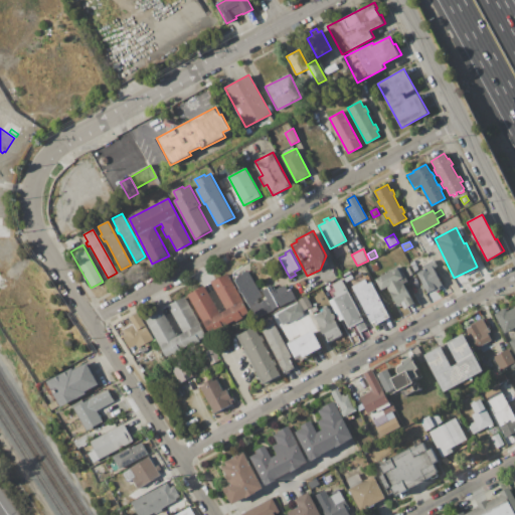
[(416,273),(423,270),(421,267),(435,260),(439,268),(435,270),(443,285),(440,287),(441,289),(436,292),(435,290),(427,293),(416,273)]
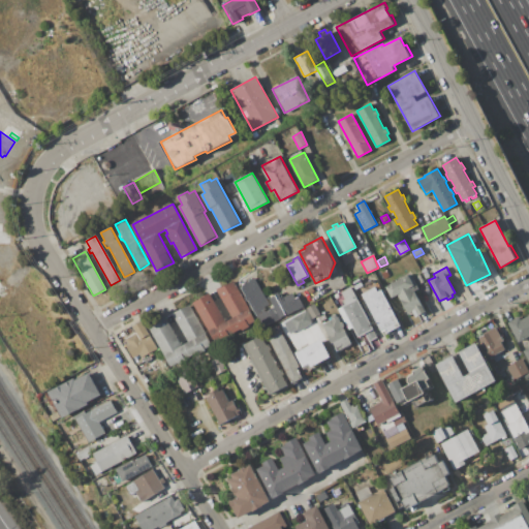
[(379,273),(385,270),(390,276),(383,279),(379,273)]
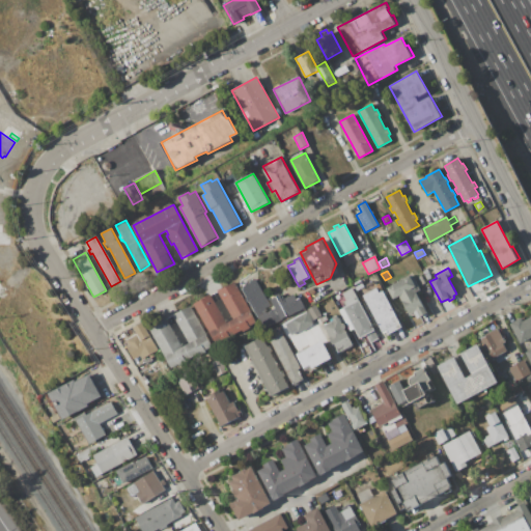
[(386,288),(410,276),(415,285),(418,284),(421,290),(416,292),(426,313),(417,318),(414,312),(409,314),(398,296),(392,299),(386,288)]
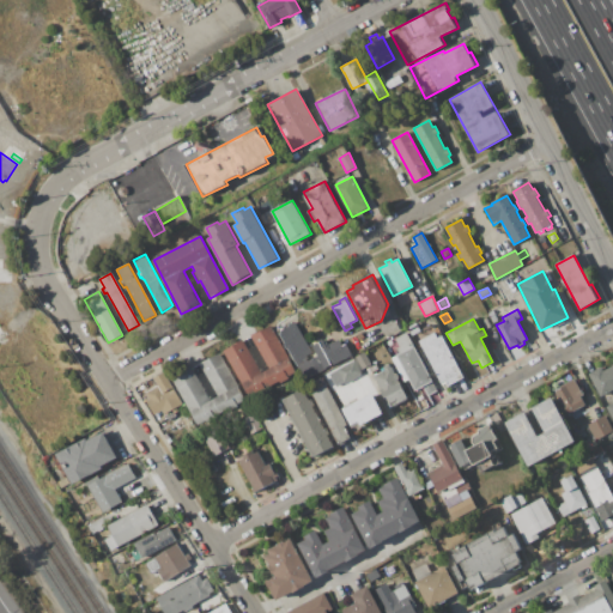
[(280,334),(290,328),(289,325),(293,322),(302,339),(299,340),(310,362),(297,369),(280,334)]
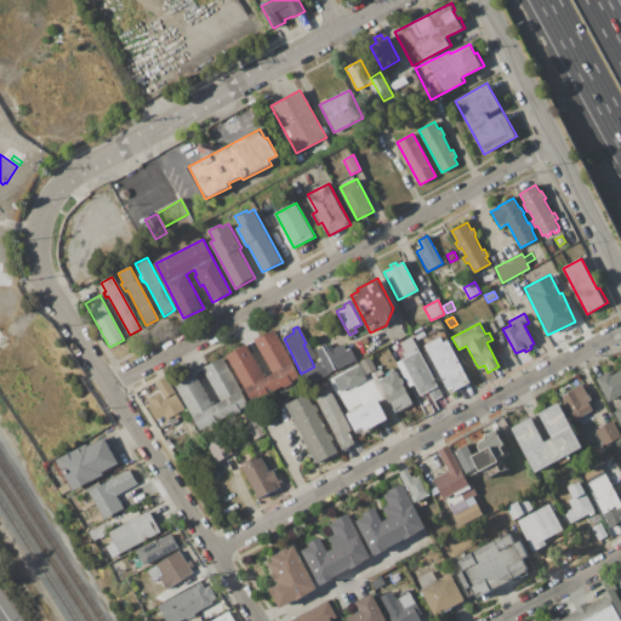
[(252,403),(227,355),(246,345),(265,379),(272,374),(254,341),(274,330),(300,377),(292,381),(294,383),(284,388),(283,387),(252,403)]
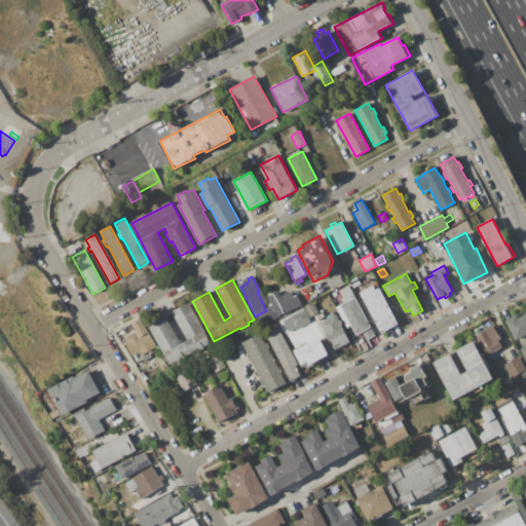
[(348,285),(375,336),(367,340),(363,332),(355,335),(350,326),(346,328),(335,307),(339,305),(333,293),(348,285)]
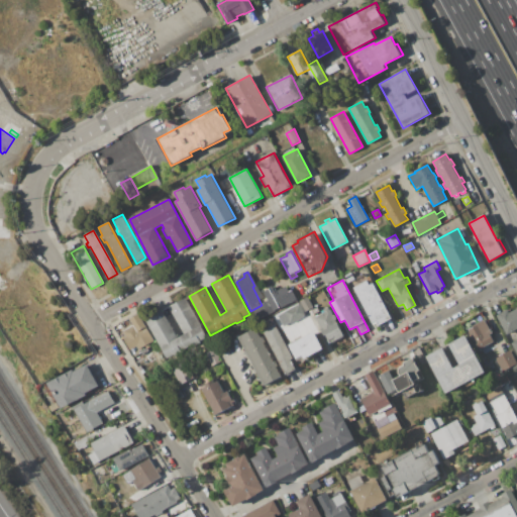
[(352,288),(366,280),(369,285),(372,283),(391,319),(378,326),(377,324),(373,326),(352,288)]
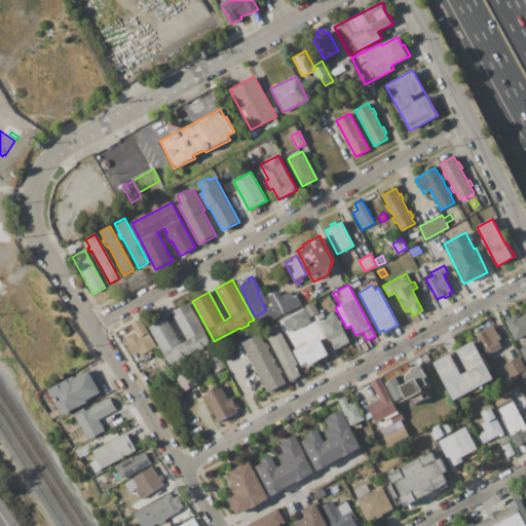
[(261,326),(255,316),(266,310),(274,306),(269,296),(277,292),(278,294),(280,293),(283,297),(292,292),(294,297),(297,295),(301,304),(261,326)]
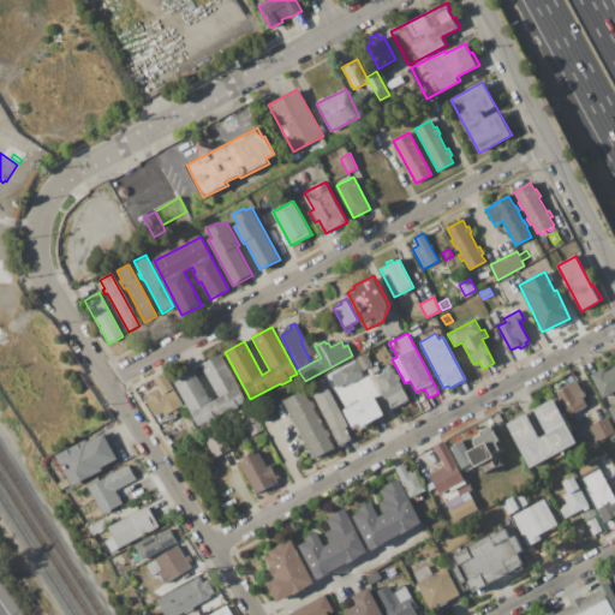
[(366,353),(372,366),(364,371),(357,358),(366,353)]
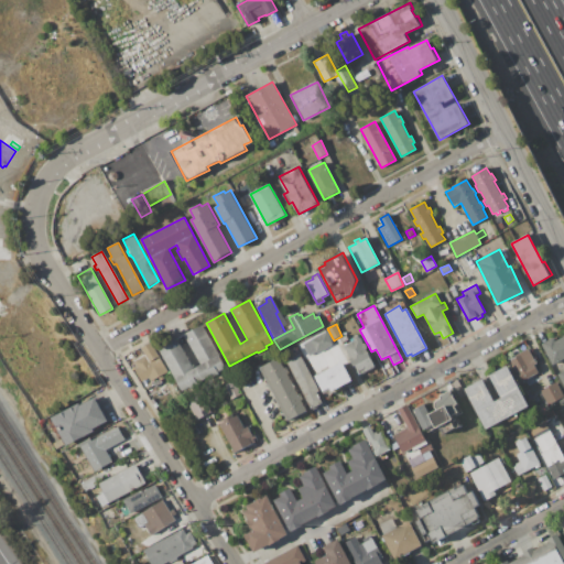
[(181,391),(159,347),(177,338),(193,368),(199,365),(184,335),(203,325),(225,369),(218,372),(219,375),(187,390),(186,388),(181,391)]
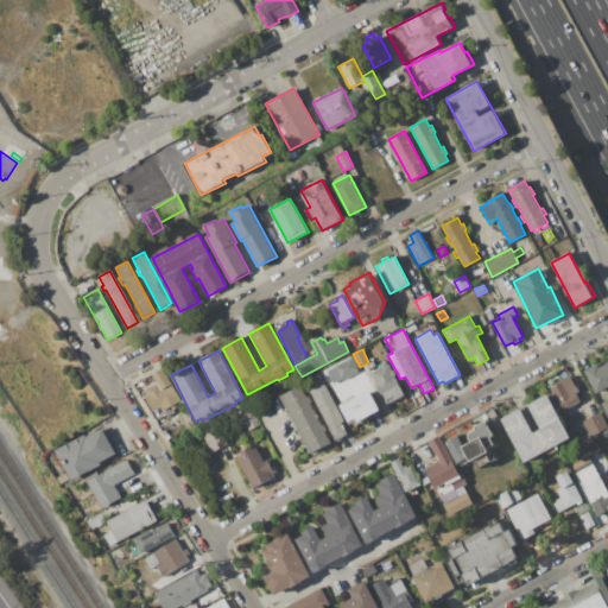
[(333,369),(352,359),(359,371),(340,381),(333,369)]
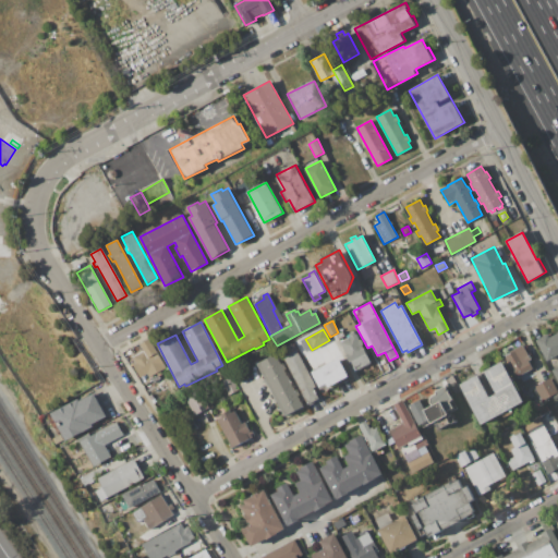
[(339,339),(354,330),(359,340),(361,339),(364,344),(362,346),(372,363),(356,371),(351,362),(349,363),(344,354),(347,353),(339,339)]
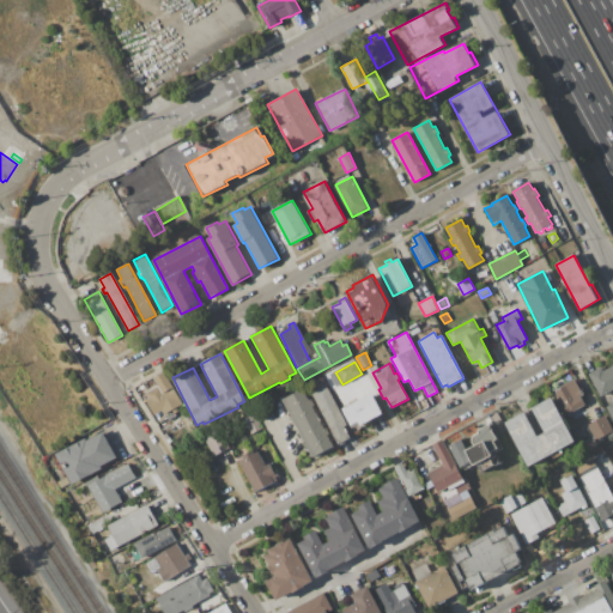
[(612,417),(607,406),(612,402),(612,390),(602,396),(589,374),(602,366),(605,371),(612,366),(612,417)]
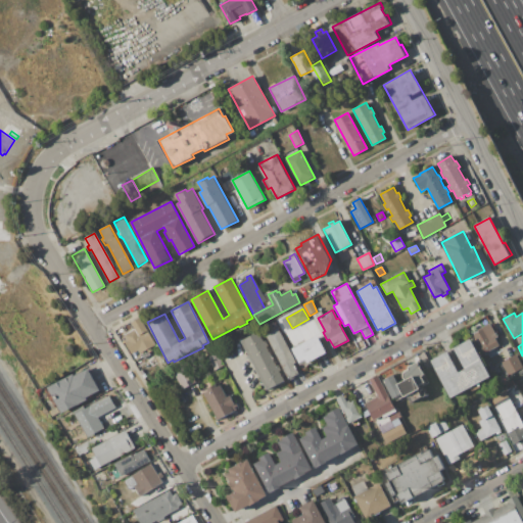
[(141,317),(156,345),(140,353),(138,350),(132,353),(126,342),(129,340),(125,334),(135,329),(131,323),(141,317)]
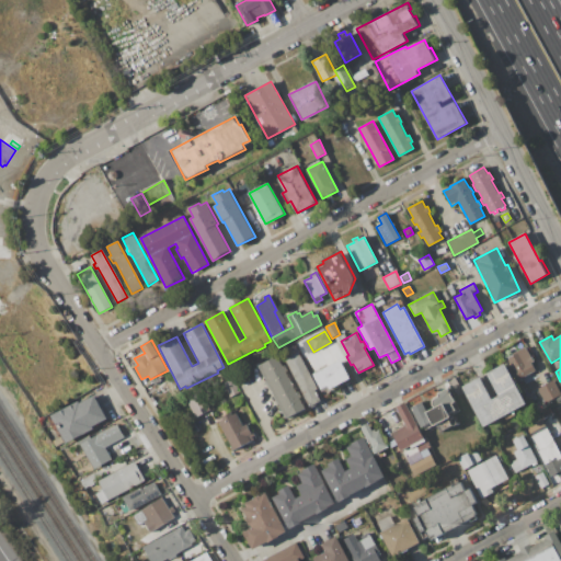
[(510,357),(513,356),(512,354),(527,346),(534,362),(533,363),(536,370),(519,378),(516,371),(517,371),(510,357)]
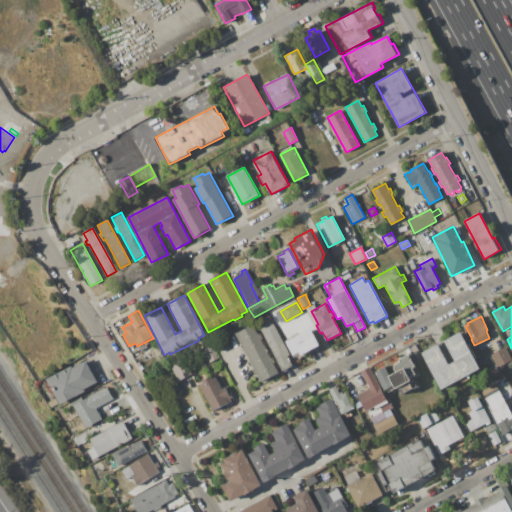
[(274,321),(291,354),(288,356),(293,367),(284,371),(278,361),(276,362),(259,328),(274,321)]
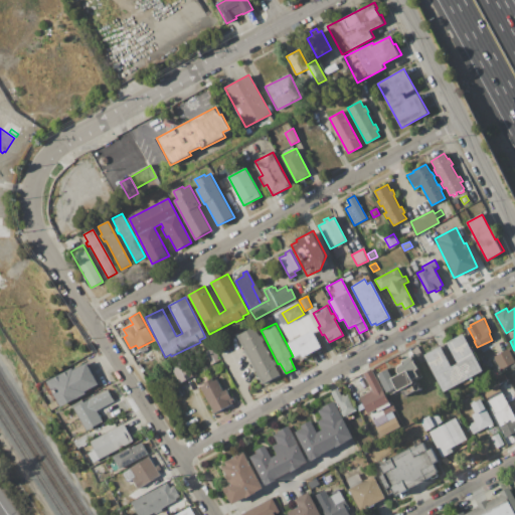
[(237,337),(254,328),(260,336),(261,335),(264,340),(262,341),(273,360),(274,359),(277,365),(276,366),(280,374),(263,383),(237,337)]
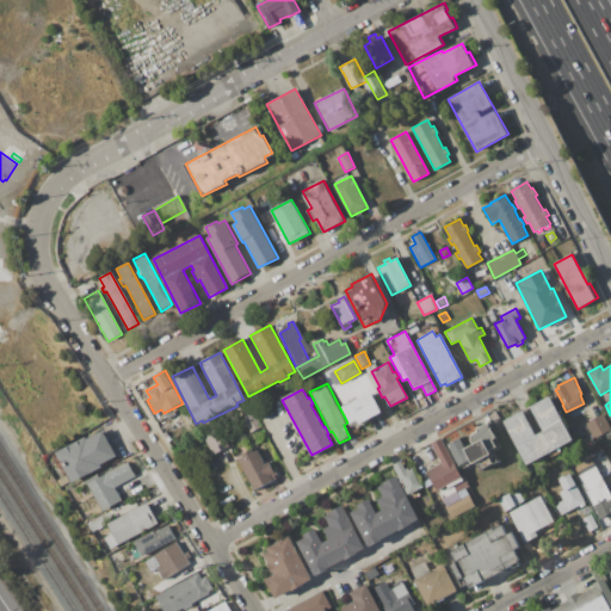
[(341,407),(371,393),(382,413),(360,424),(358,420),(350,424),(341,407)]
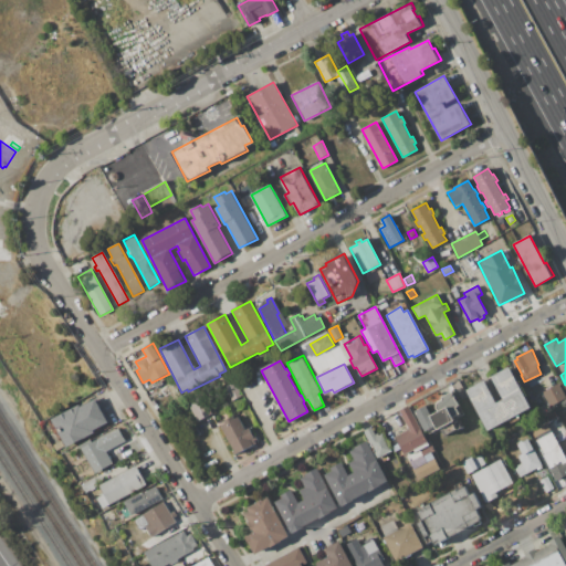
[(510,367),(532,408),(489,431),(467,390),(484,380),(496,402),(503,399),(491,377),(510,367)]
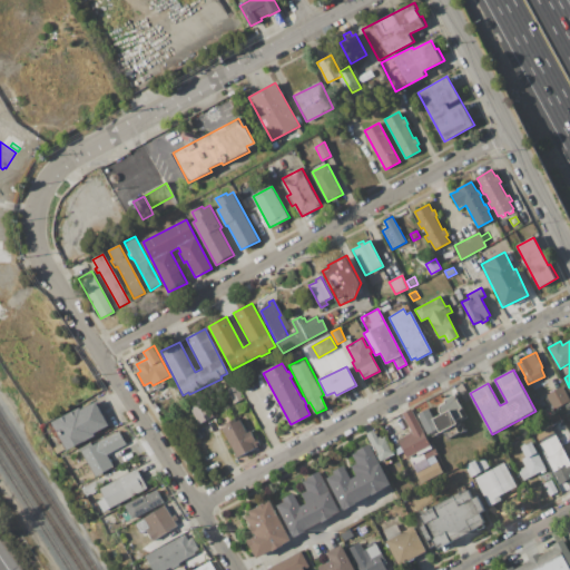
[(547,394),(563,385),(569,399),(569,401),(554,409),(547,394)]
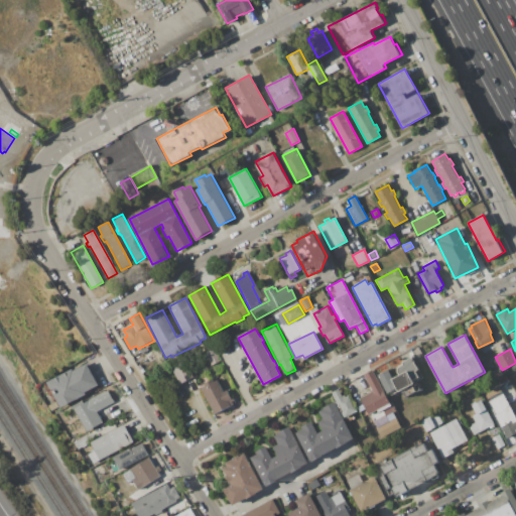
[(207,357),(212,354),(216,363),(211,366),(207,357)]
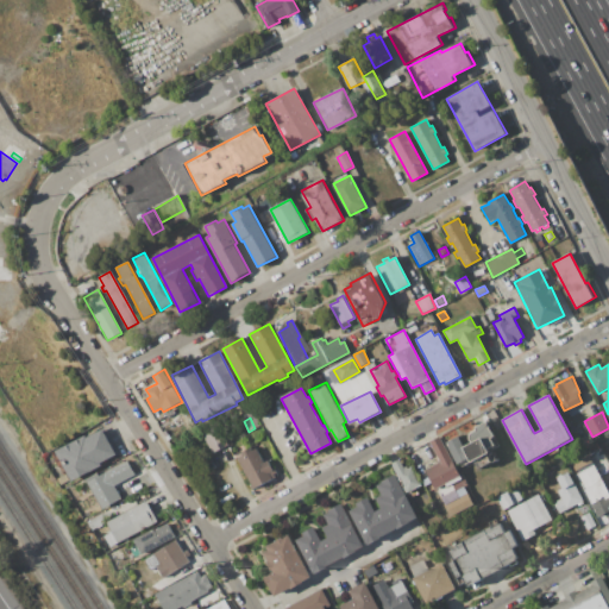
[(445,441),(458,435),(464,447),(471,443),(470,439),(470,433),(477,431),(475,427),(487,421),(488,425),(489,425),(494,435),(491,438),(495,445),(490,447),(497,460),(478,469),(476,463),(459,471),(445,441)]
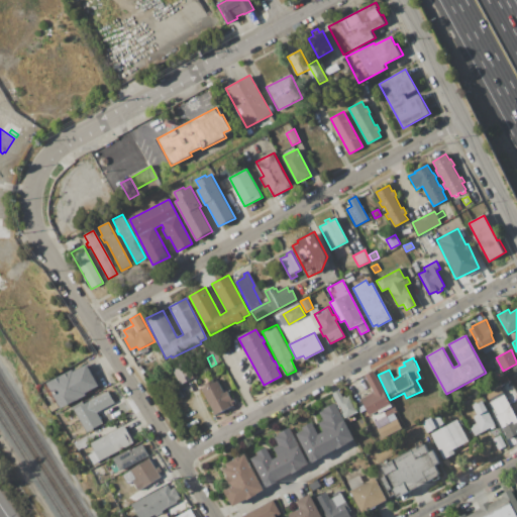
[(173,369),(186,363),(194,378),(181,384),(173,369)]
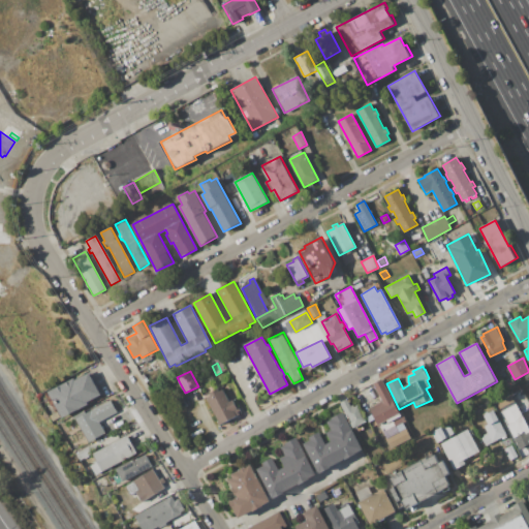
[(49,392),(74,378),(75,379),(90,372),(102,395),(88,402),(89,404),(63,418),(49,392)]
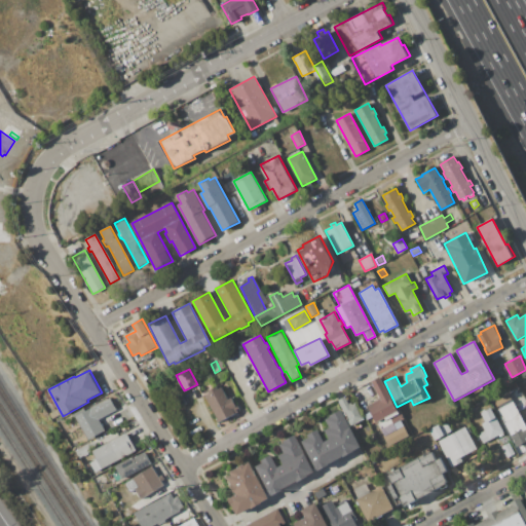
[(379,377),(398,411),(400,411),(404,418),(393,423),(390,417),(385,420),(384,418),(376,422),(367,406),(380,399),(371,381),(379,377)]
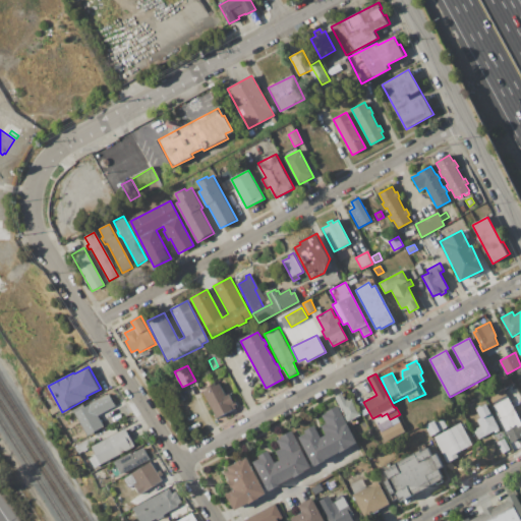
[(499,385),(505,382),(507,387),(501,390),(499,385)]
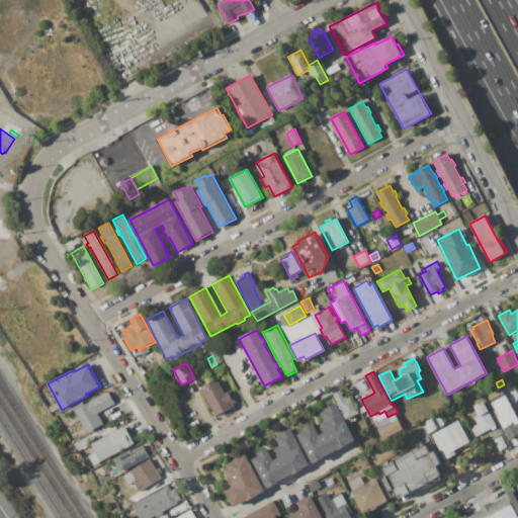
[(203,390),(220,381),(225,394),(228,392),(233,401),(230,403),(233,408),(217,416),(203,390)]
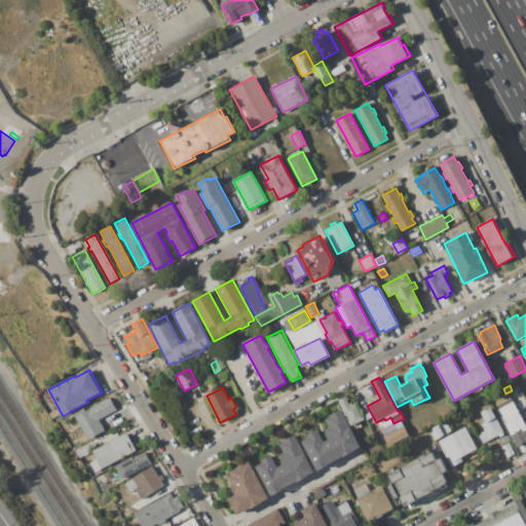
[(513,392),(520,389),(522,395),(516,398),(513,392)]
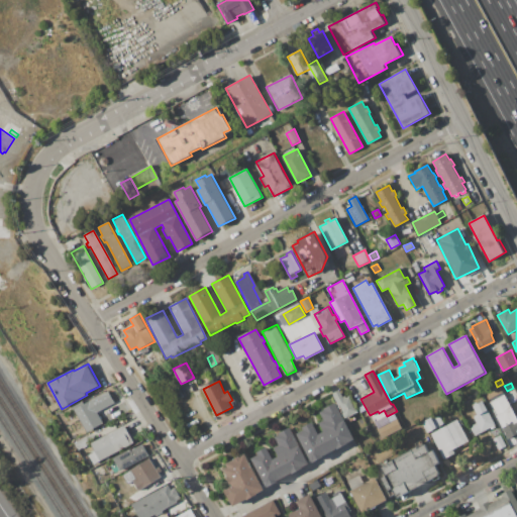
[(332,393),(339,390),(342,397),(345,395),(346,397),(349,396),(358,412),(345,419),(332,393)]
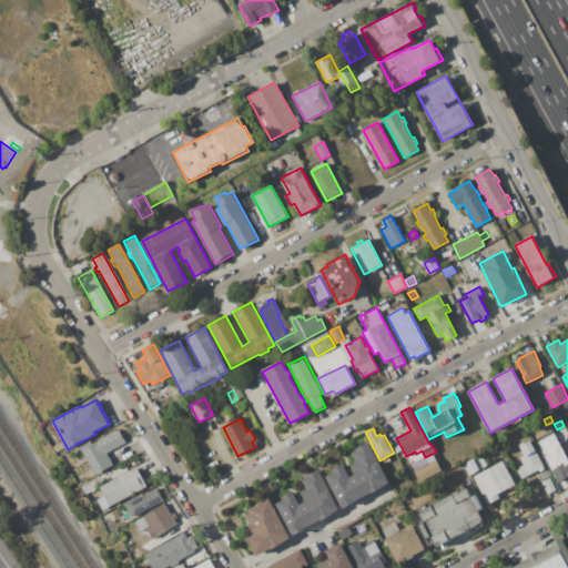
[(80,447),(92,440),(93,444),(119,430),(125,444),(108,453),(114,465),(94,475),(80,447)]
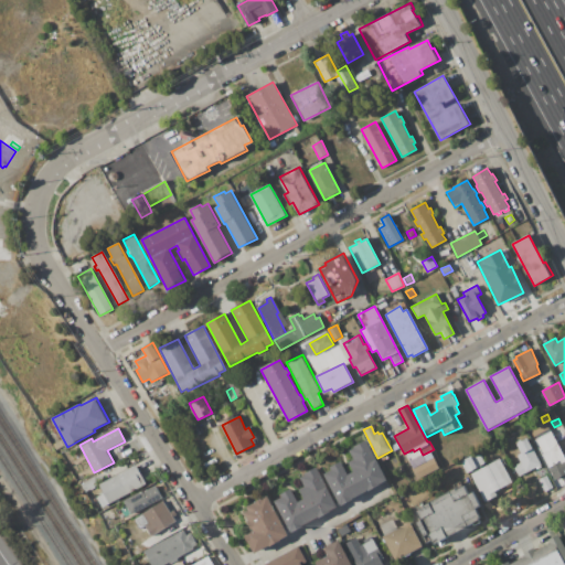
[(534,440),(536,439),(534,436),(550,428),(564,457),(564,478),(564,476),(555,480),(534,440)]
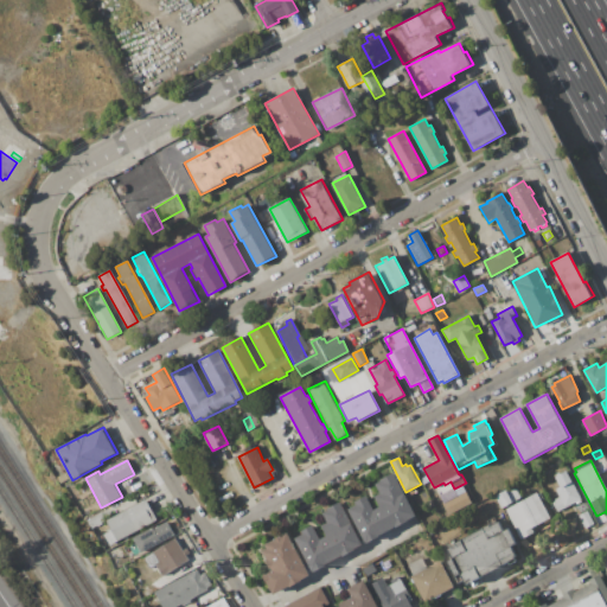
[(567,471),(582,500),(576,504),(575,502),(566,506),(557,490),(562,487),(556,475),(567,471)]
